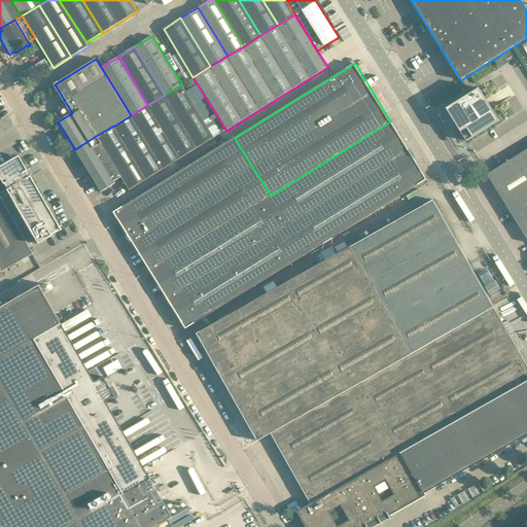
[(182,84),(165,95),(198,148),(215,137),(182,84)]
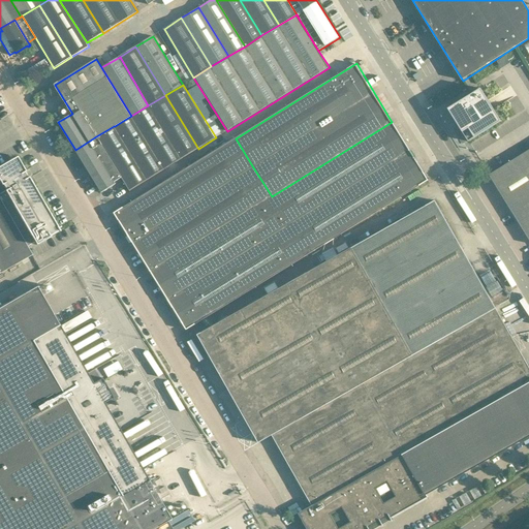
[(501,121),(480,88),(448,109),(468,142),(501,121)]
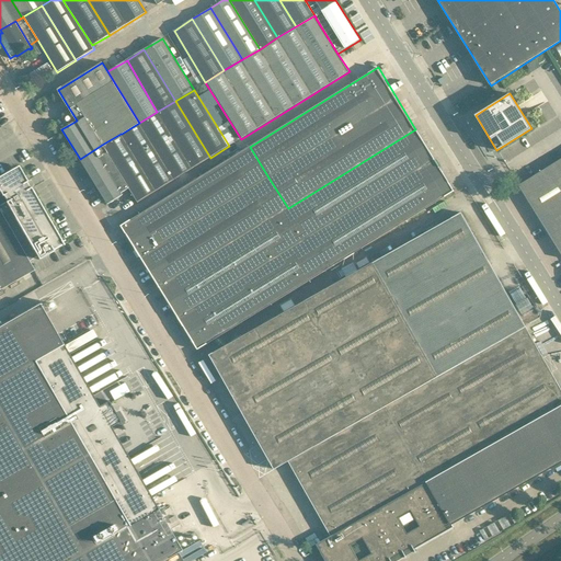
[(157,112),(192,169),(210,158),(175,101),(157,112)]
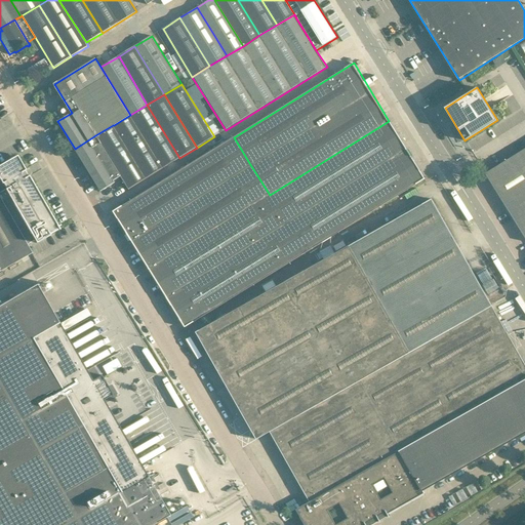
[(130,115),(163,168),(179,158),(147,105),(130,115)]
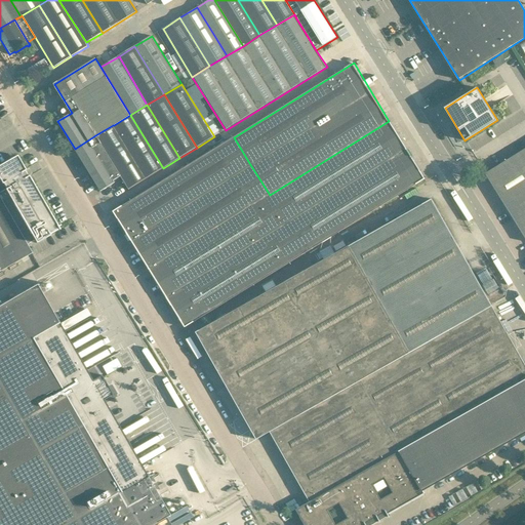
[(146,179),(163,168),(130,115),(114,125),(113,125),(146,179)]
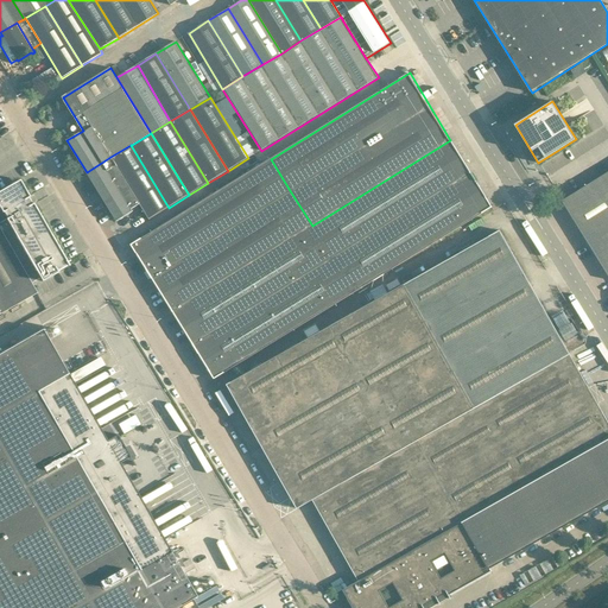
[(312,226),(354,293),(493,207),(450,140),(312,226)]
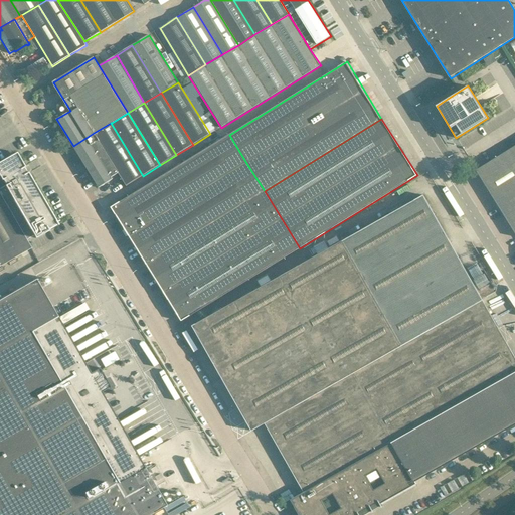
[(111,123),(94,133),(119,173),(127,186),(143,176),(111,123)]
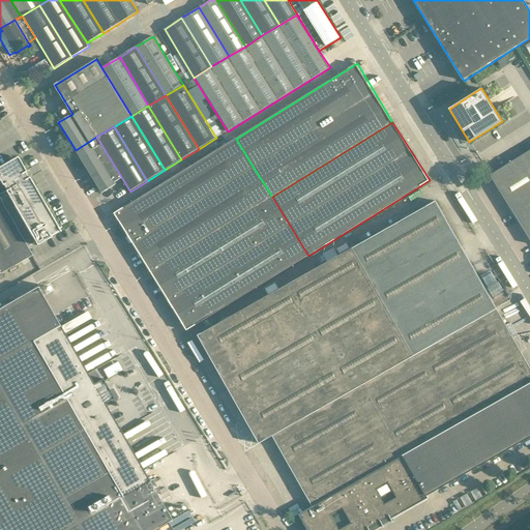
[(122,178),(96,137),(76,150),(101,193),(116,184),(115,182),(122,178)]
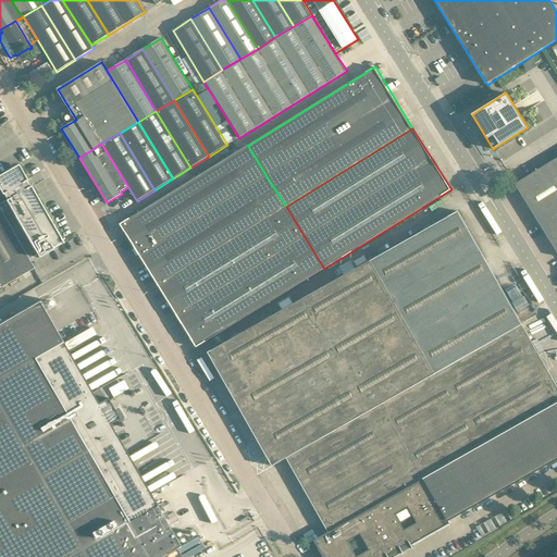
[(267,176),(248,146),(121,224),(139,255),(267,176)]
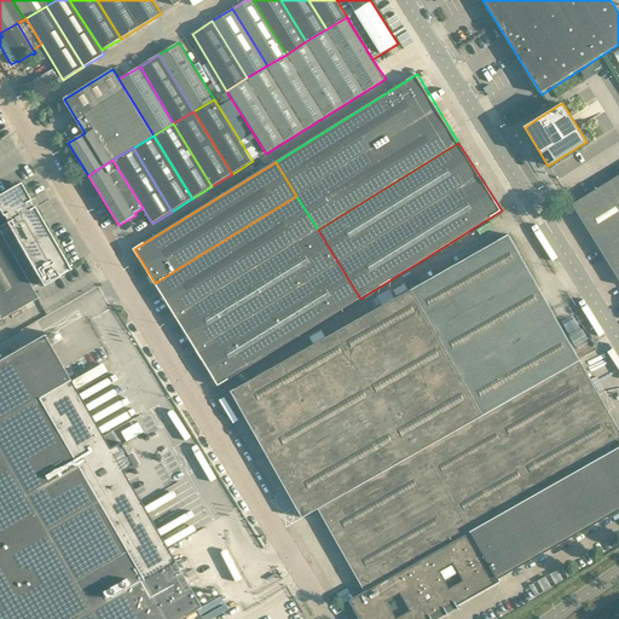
[(618,279),(618,175),(583,198),(572,204),(573,206),(618,279)]
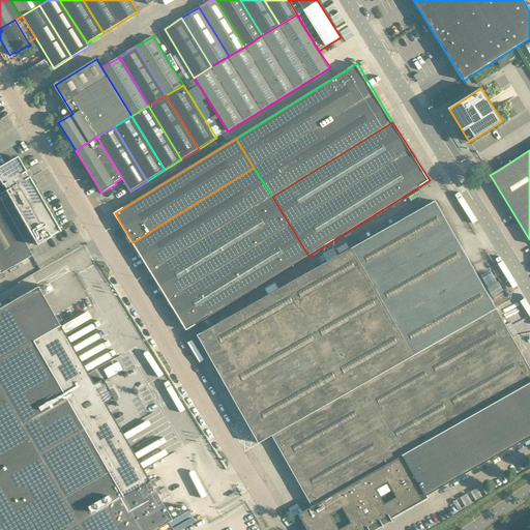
[(6,190),(0,193),(0,200),(27,246),(34,242),(36,245),(50,237),(49,235),(58,229),(17,156),(0,166),(0,182),(2,185),(3,185),(6,190)]
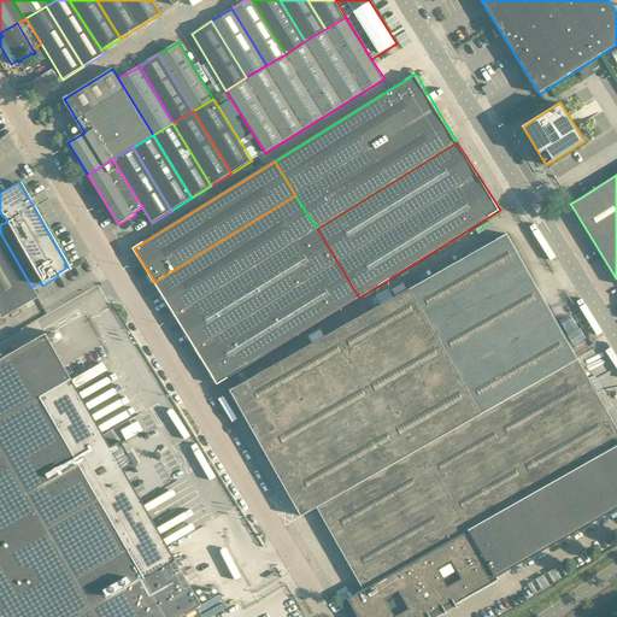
[(154,282),(176,317),(317,229),(295,195),(154,282)]
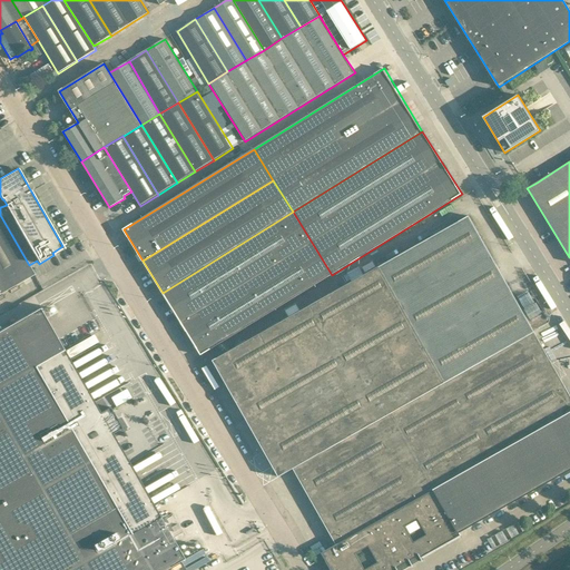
[(332,275),(293,212),(163,293),(182,324),(178,326),(183,333),(186,332),(202,355),(332,275)]
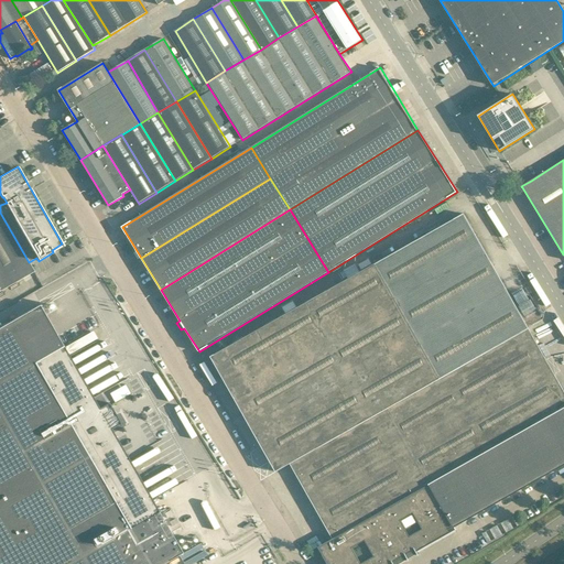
[(29,262),(0,213),(0,291),(34,272),(29,262)]
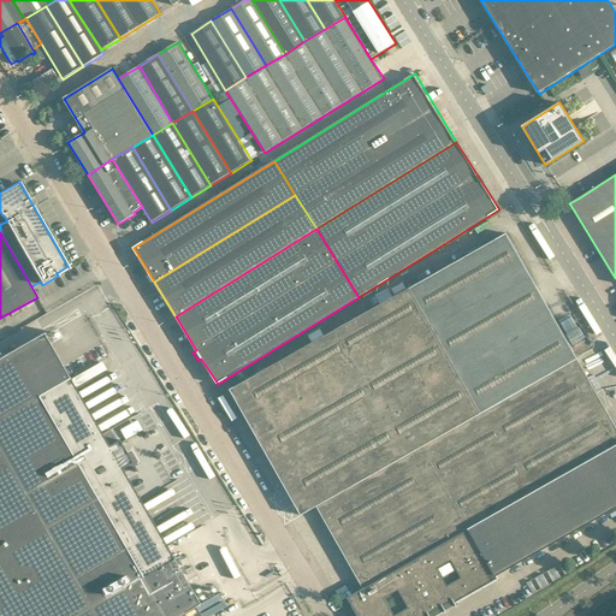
[(327,507),(332,515),(325,520),(363,588),(469,528),(496,575),(503,572),(615,507),(615,426),(507,234),(230,390),(301,515),(317,507),(319,510),(327,507)]
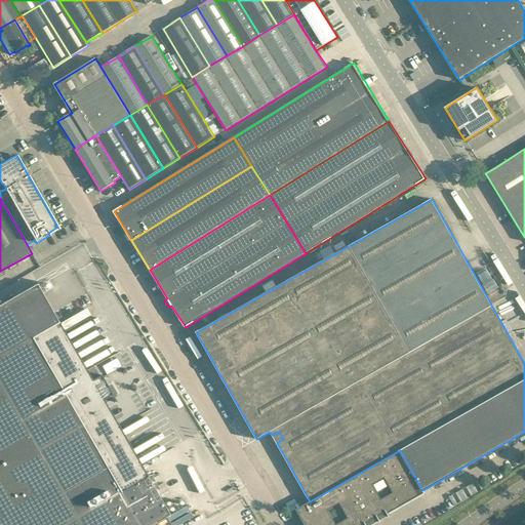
[(0,305),(0,524),(152,524),(169,515),(148,476),(104,400),(112,395),(101,374),(99,375),(92,380),(58,323),(37,284),(0,305)]
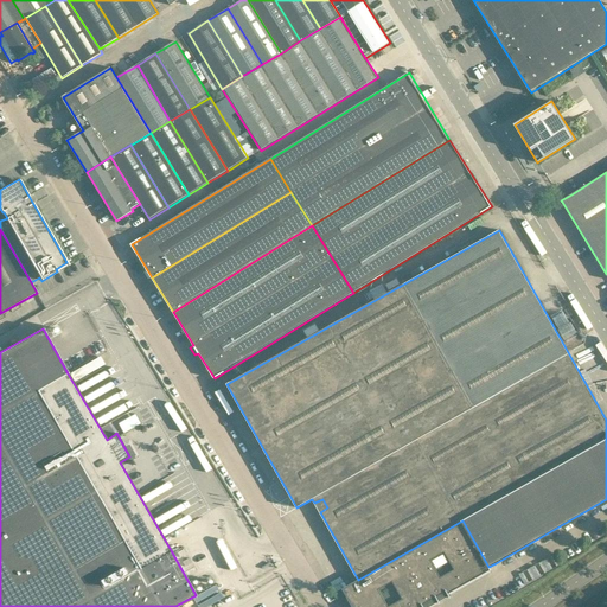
[(119,394),(90,407),(93,413),(121,400),(119,394)]
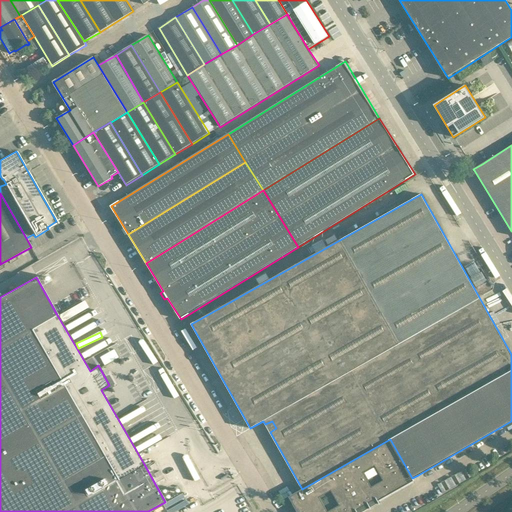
[(140,378),(114,393),(125,412),(152,397),(140,378)]
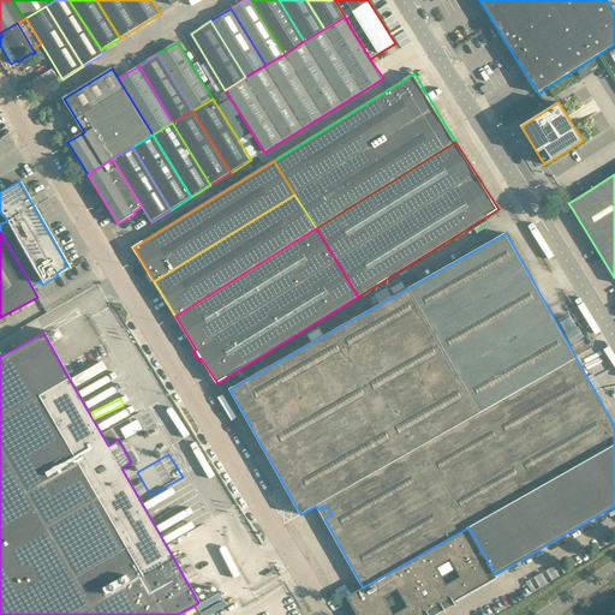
[(147,509),(166,499),(162,494),(144,503),(147,509)]
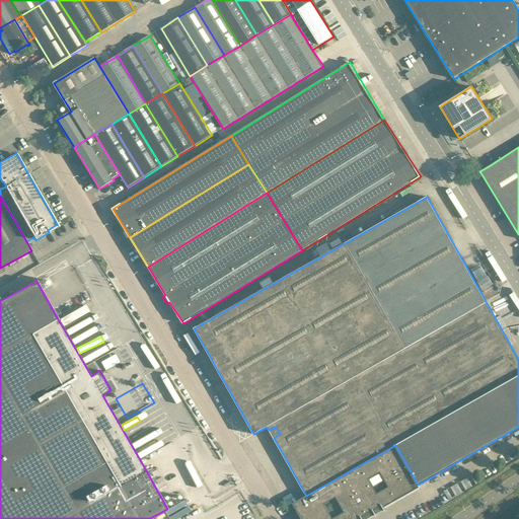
[(269,430),(274,438),(280,434),(276,427),(269,430)]
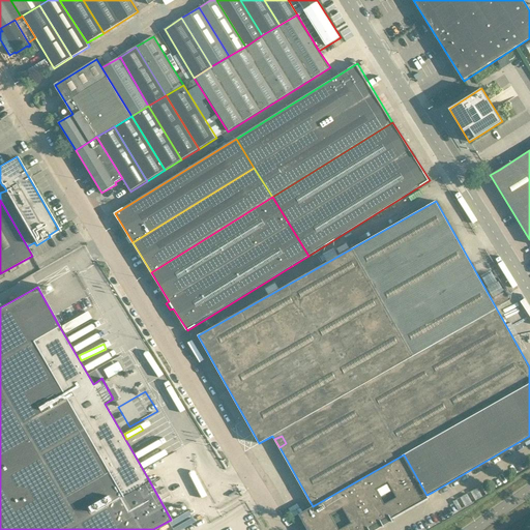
[(404,454),(313,506),(299,514),(307,529),(371,529),(429,498),(427,495),(404,454)]
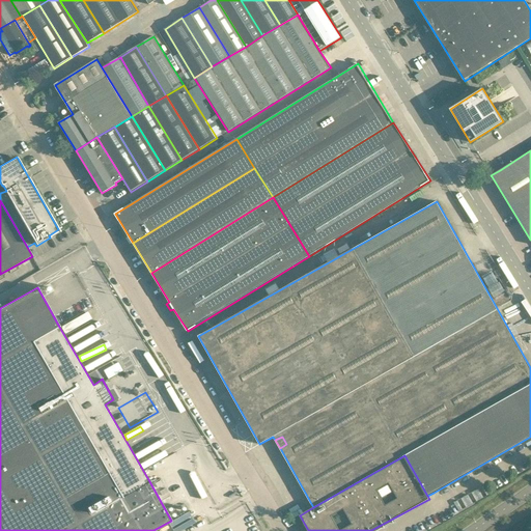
[(171,522),(175,530),(176,530),(195,522),(190,511),(171,522)]
